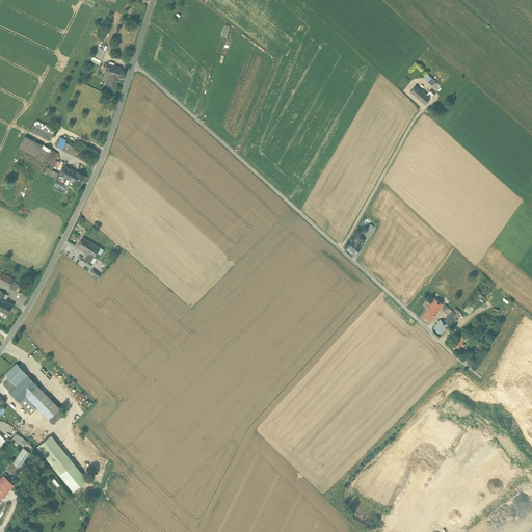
[(98,47),(92,56),(101,60),(105,51),(98,47)]
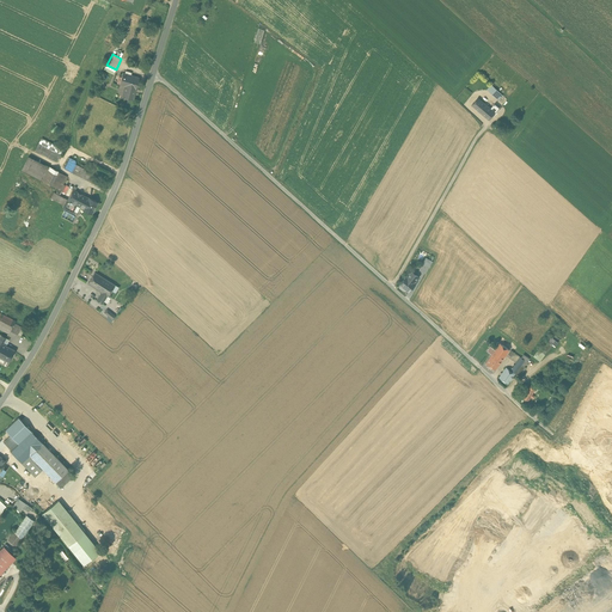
[(139,78),(123,73),(120,85),(126,86),(124,91),(123,91),(122,97),(133,101),(135,90),(136,90),(139,78)]
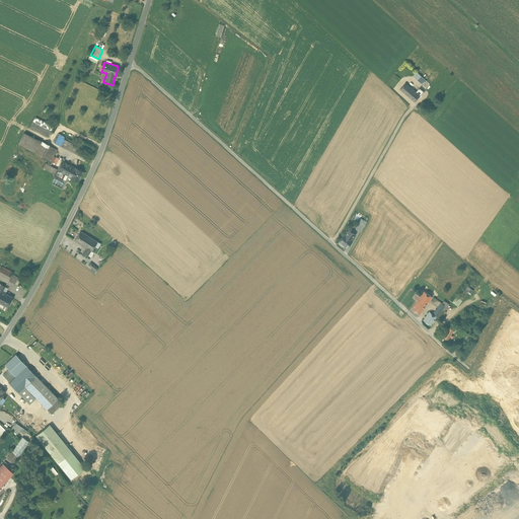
[(423,78),(419,74),(415,78),(420,82),(423,78)]
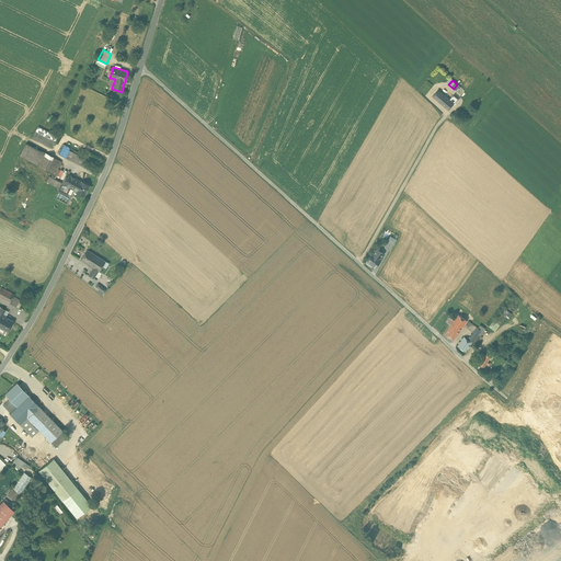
[(449,100),(438,90),(432,96),(448,111),(458,100),(453,95),(449,100)]
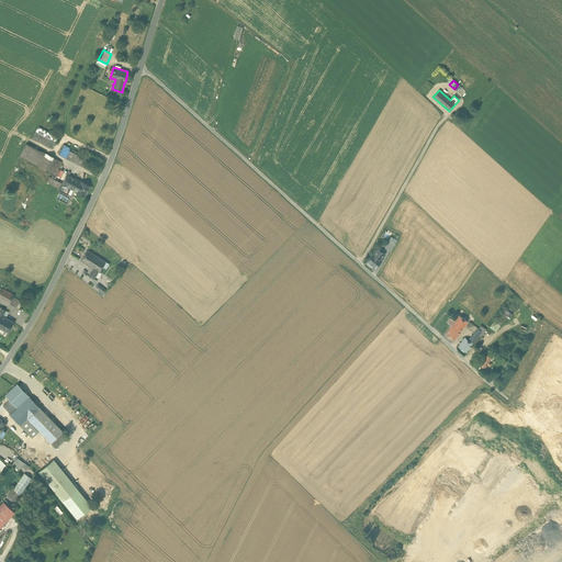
[(58,136),(38,126),(35,132),(55,142),(58,136)]
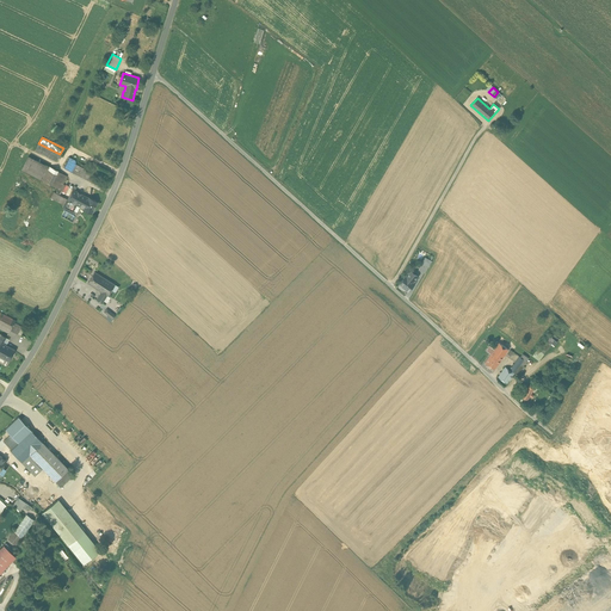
[(60,154),(38,143),(36,149),(56,161),(60,154)]
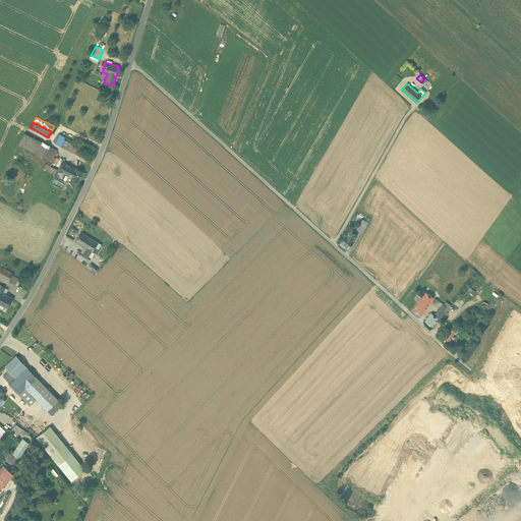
[(58,151),(24,133),(18,145),(43,157),(41,161),(46,164),(51,166),(58,151)]
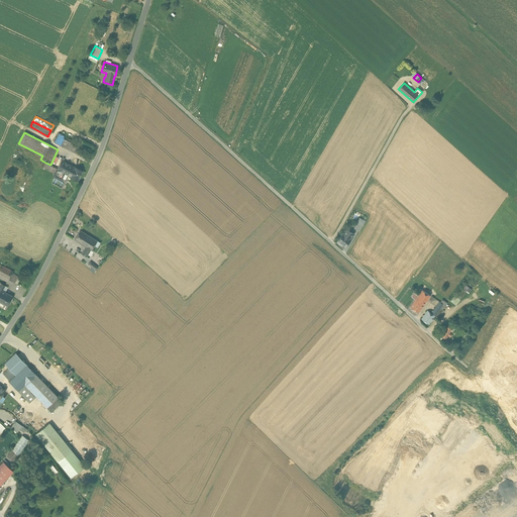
[(73,143),(63,138),(64,136),(59,133),(54,142),(69,149),(72,144),(73,143)]
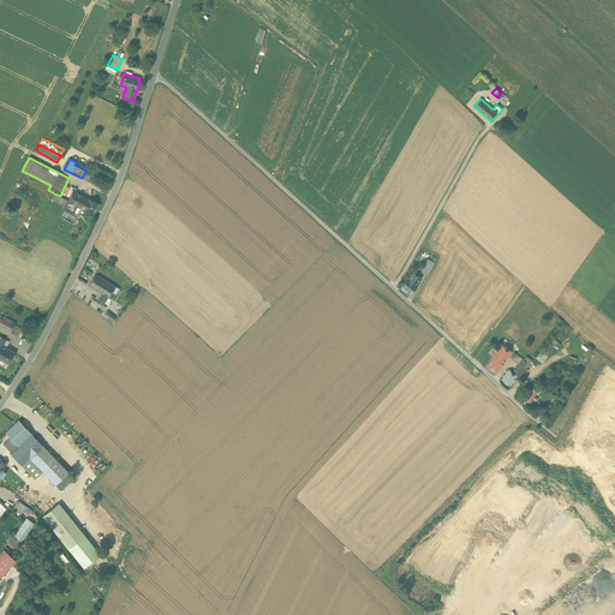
[(93,175),(85,172),(82,178),(89,181),(93,175)]
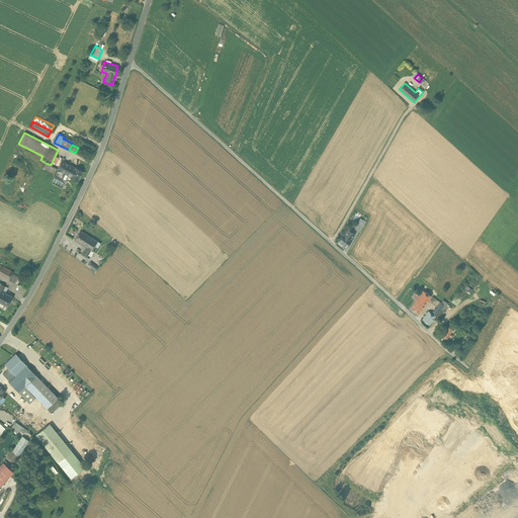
[(83,172),(61,160),(57,169),(65,174),(70,176),(70,177),(78,182),(83,172)]
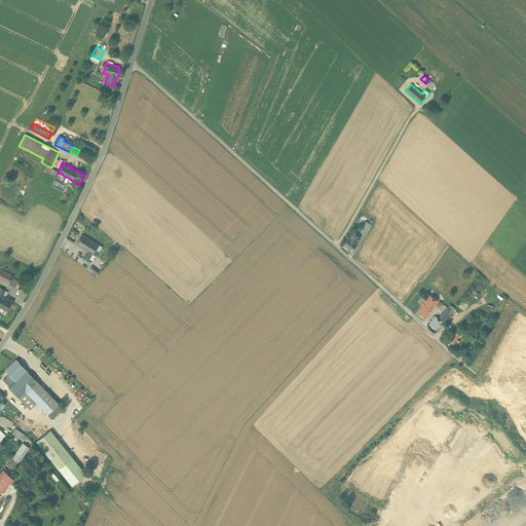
[(51,167),(46,165),(43,171),(54,177),(58,172),(51,167)]
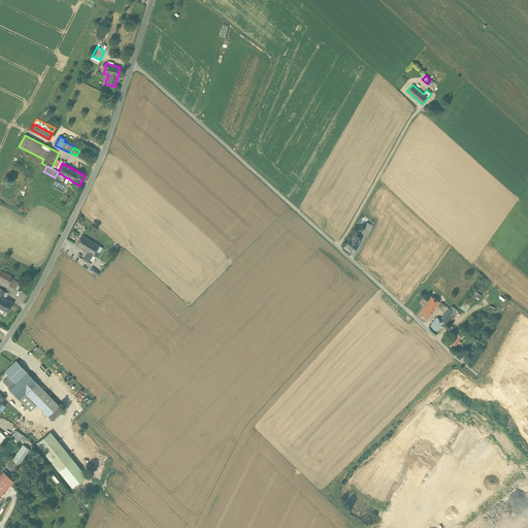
[(66,177),(58,172),(55,177),(54,179),(62,185),(66,177)]
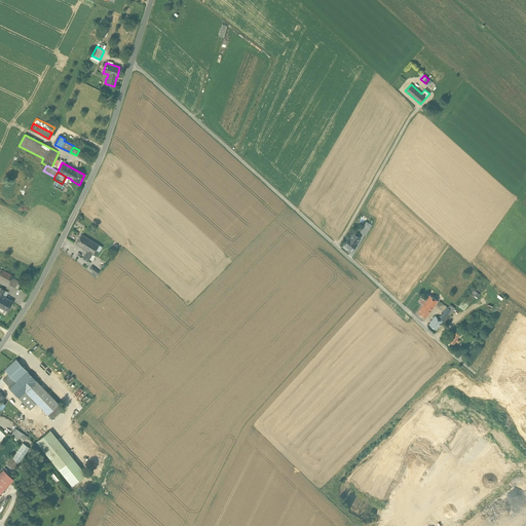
[(99,245),(81,233),(75,243),(87,251),(92,254),(99,245)]
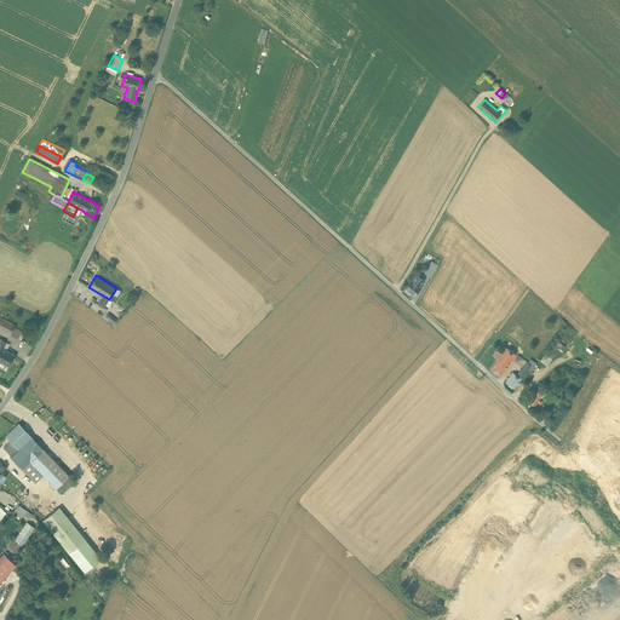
[(422,283),(424,281),(418,276),(413,281),(412,281),(405,291),(408,294),(411,292),(414,296),(420,288),(420,287),(423,285),(422,283)]
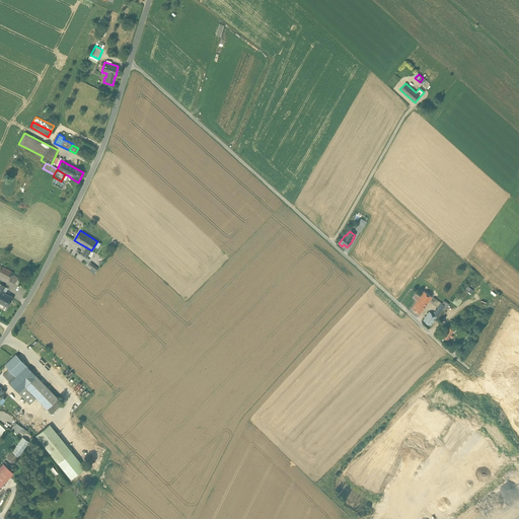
[(86,247),(81,254),(87,257),(88,255),(91,250),(86,247)]
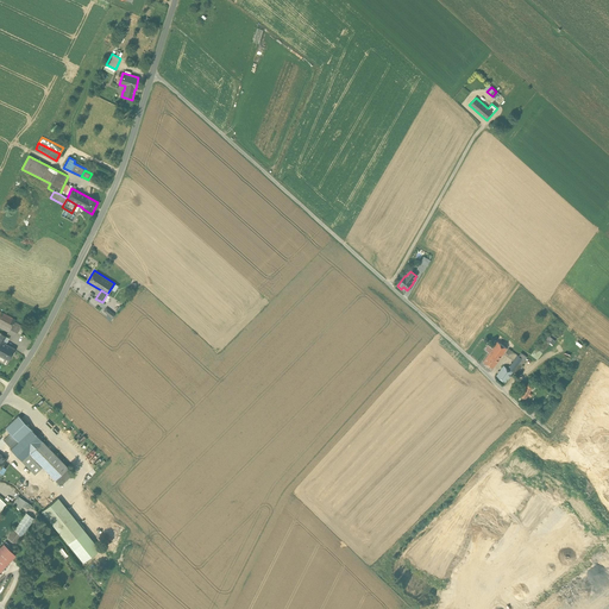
[(115,315),(107,308),(104,312),(113,319),(115,315)]
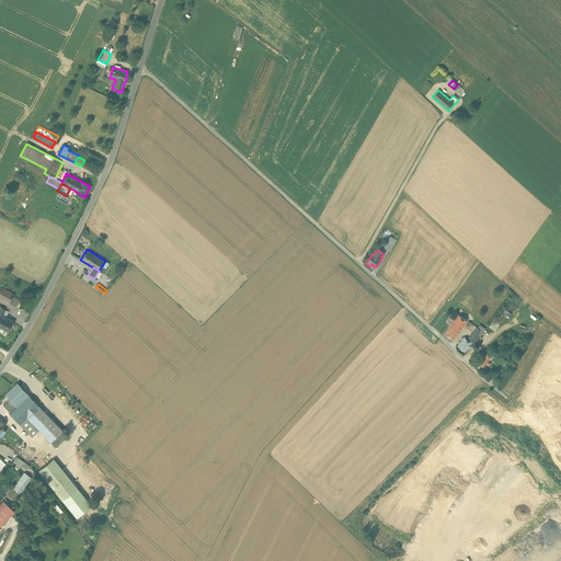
[(14,294),(1,287),(0,288),(0,301),(8,306),(9,304),(13,296),(14,294)]
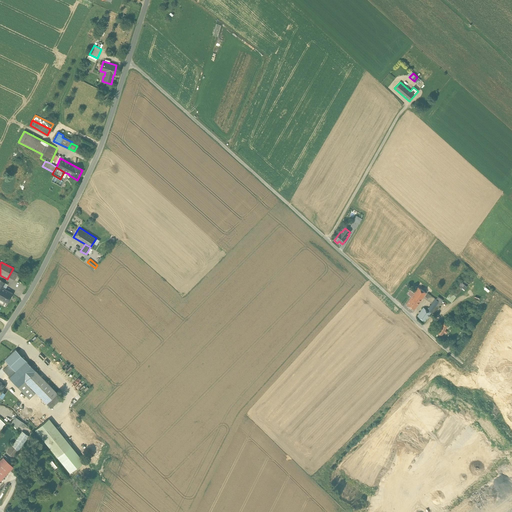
[(18,274),(12,270),(8,277),(14,280),(15,279),(17,275),(18,274)]
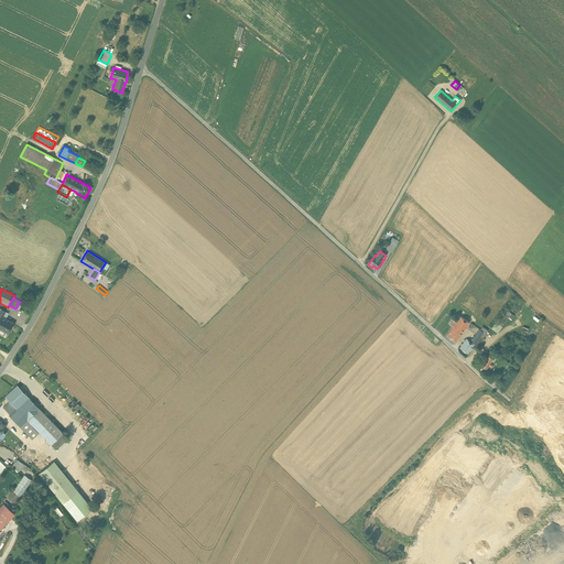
[(501,312),(490,327),(497,332),(508,317),(501,312)]
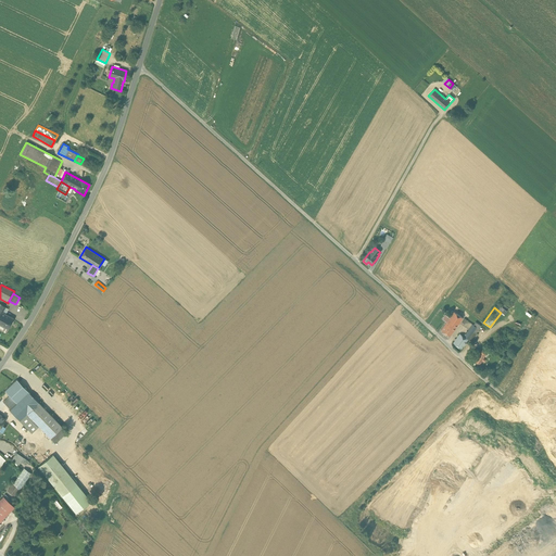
[(464,317),(454,311),(450,317),(459,324),(464,317)]
